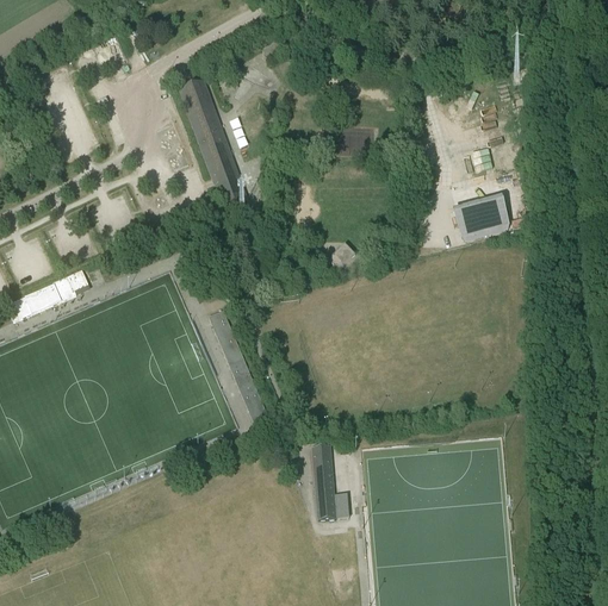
[(270,60),(290,48),(283,36),(264,48),(270,60)]
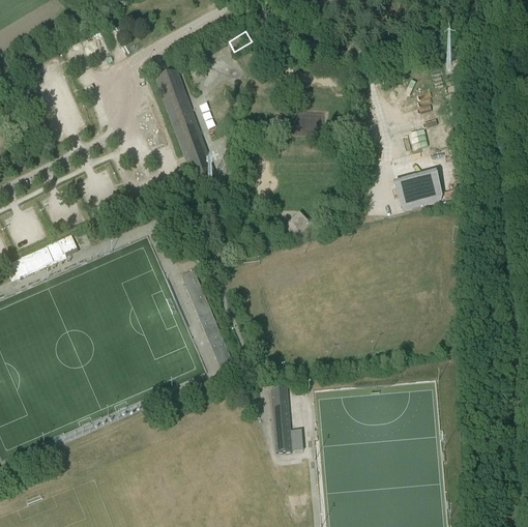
[(178,68),(156,76),(195,179),(196,179),(216,171),(178,68)]
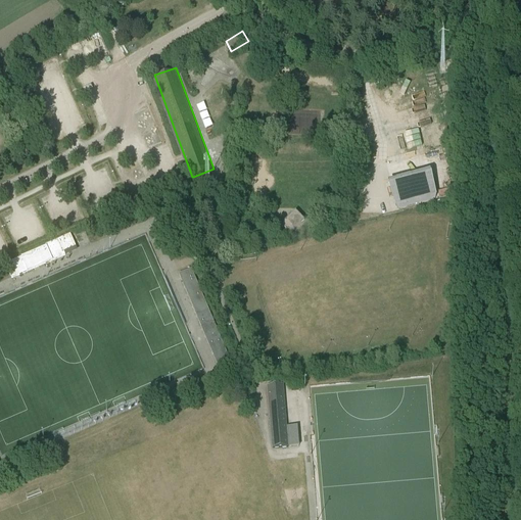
[(431,171),(390,181),(396,205),(437,195),(431,171)]
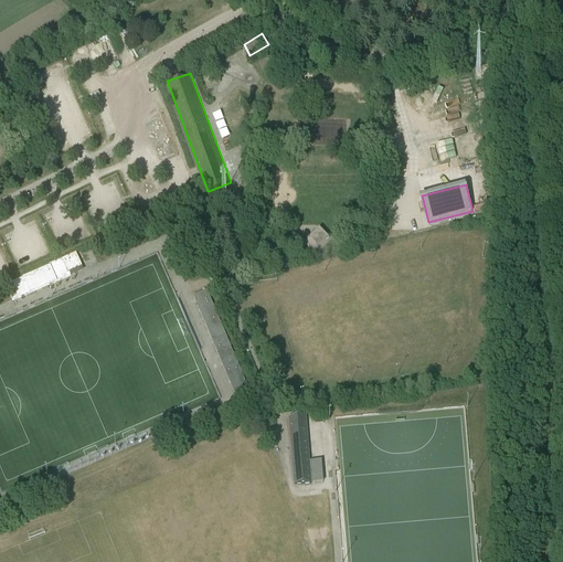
[(315,251),(331,235),(321,225),(306,241),(315,251)]
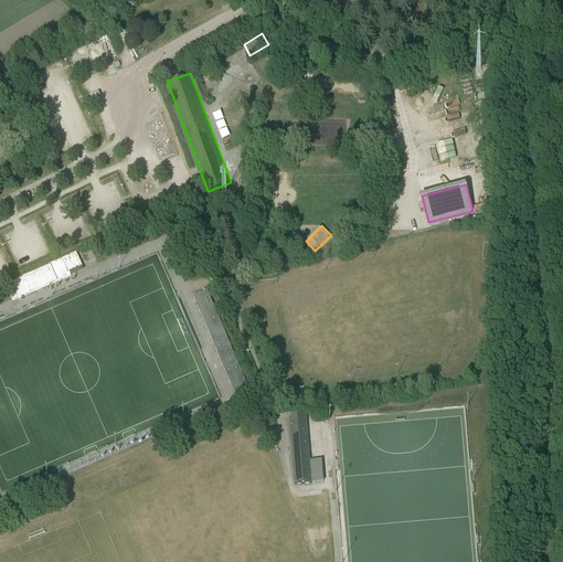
[(14,298),(72,273),(71,269),(84,264),(77,250),(51,261),(52,263),(7,282),(14,298)]
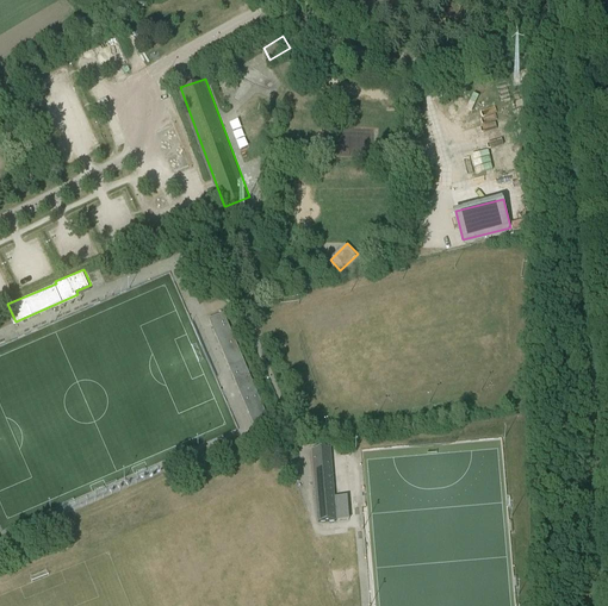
[(259,431),(273,425),(246,358),(224,310),(210,316),(219,337),(230,364),(259,431)]
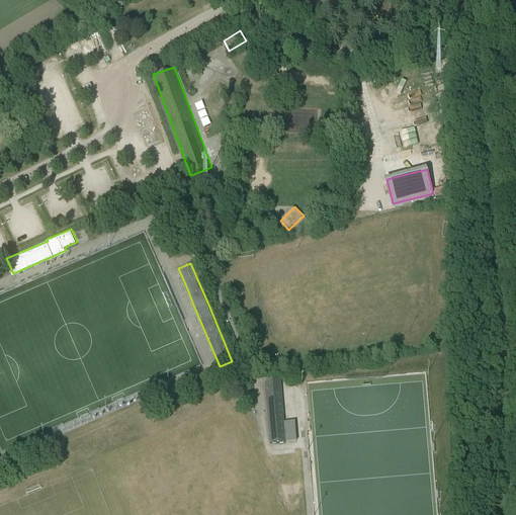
[(271,441),(277,441),(286,440),(281,378),(266,379),(271,441)]
